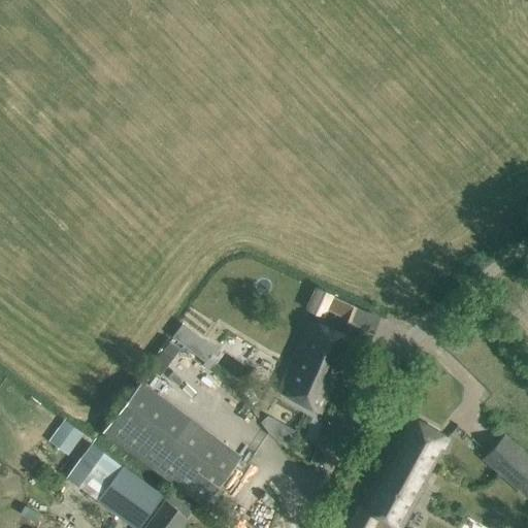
[(316,289),(306,309),(324,318),(327,310),(347,320),(353,305),(316,289)]
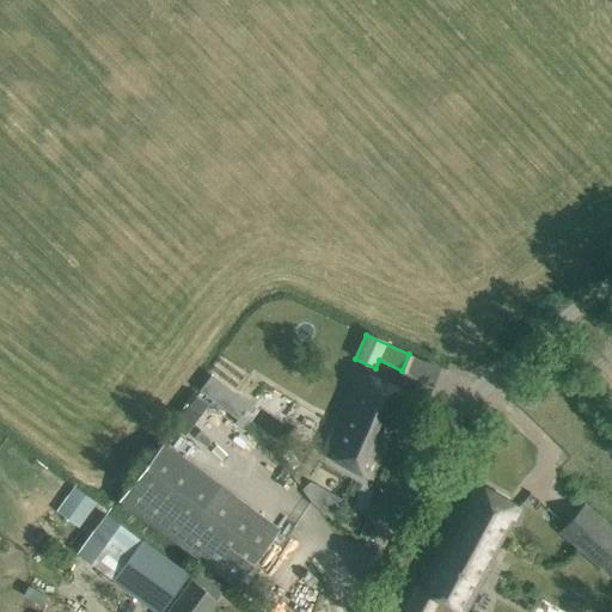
[(408,392),(359,371),(320,452),(371,479),(408,392)]
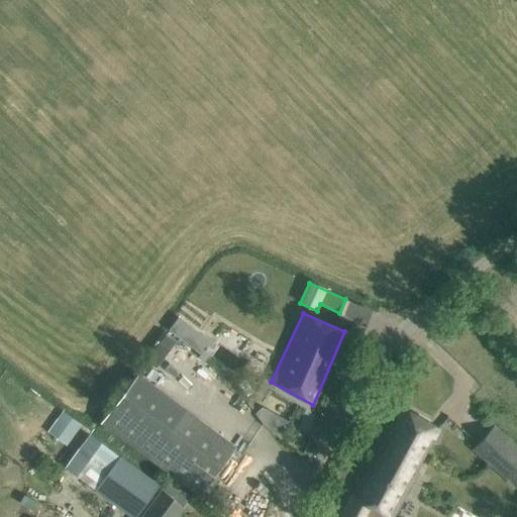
[(179,315),(168,329),(179,336),(189,323),(179,315)]
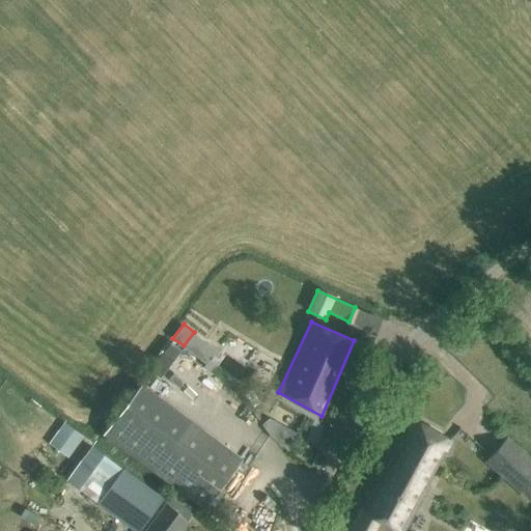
[(168,339),(150,361),(164,371),(182,351),(168,339)]
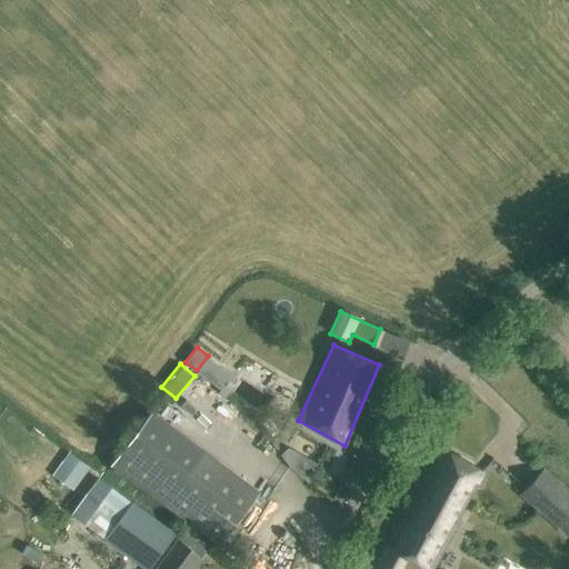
[(218,543),(259,488),(148,406),(107,461),(218,543)]
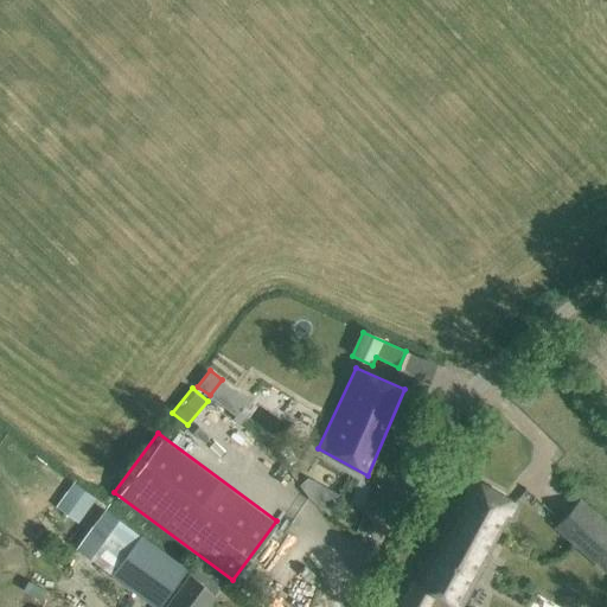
[(407,581),(393,606),(427,606),(432,599),(448,606),(464,606),(491,556),(489,555),(516,504),(466,478),(409,582),(407,581)]
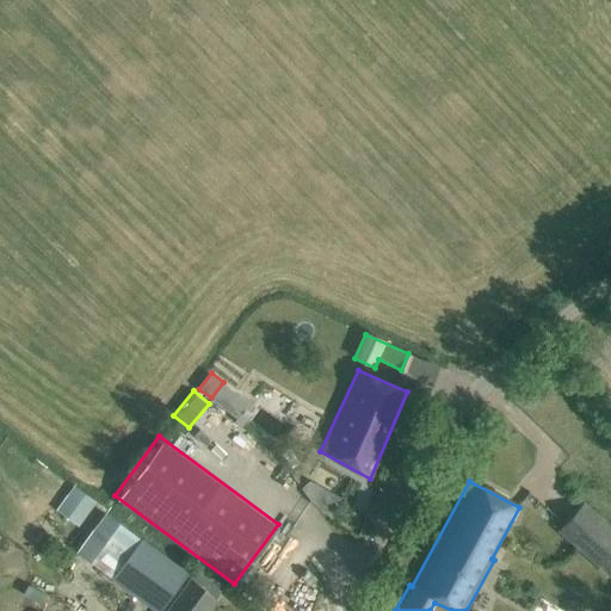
[(74,486),(56,510),(78,526),(96,503),(74,486)]
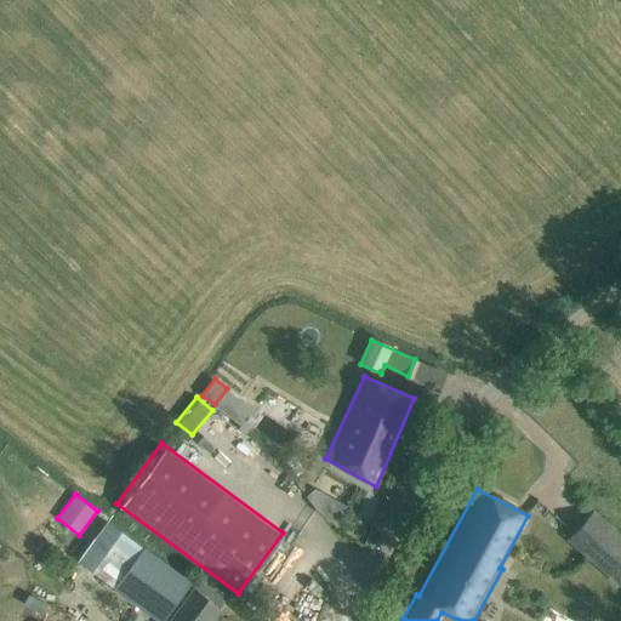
[(620,582),(620,531),(593,508),(565,539),(619,585),(620,582)]
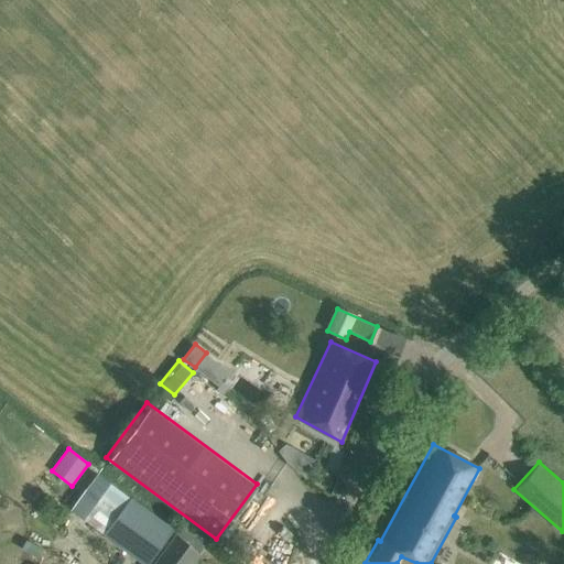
[(145,563),(172,529),(109,484),(83,519),(145,563)]
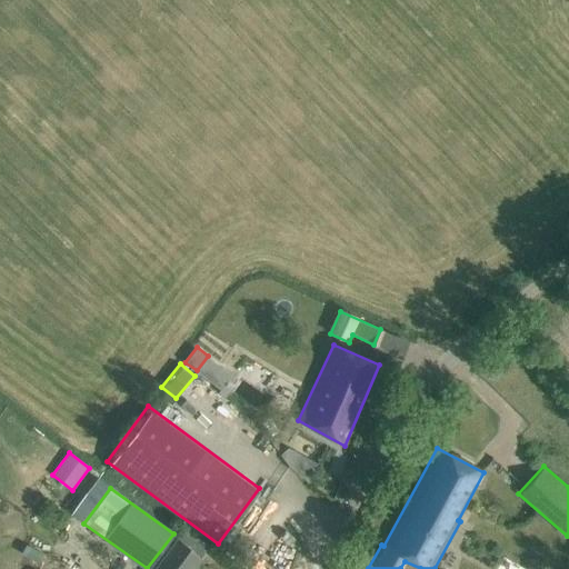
[(177,538),(153,568),(190,568),(200,556),(177,538)]
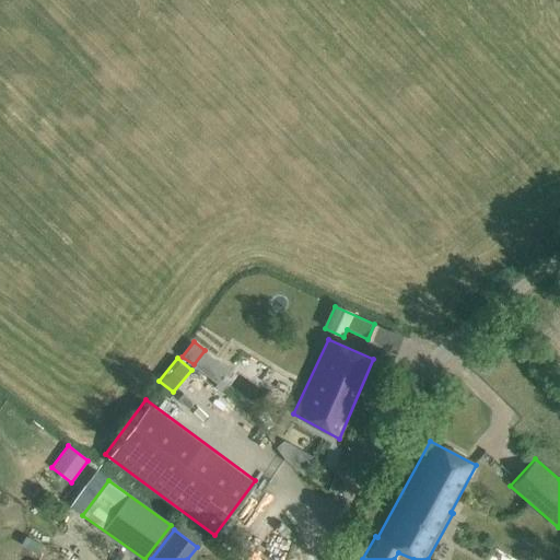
[(287,559),(303,559),(303,545),(272,545),(272,558),(287,558),(287,559)]
